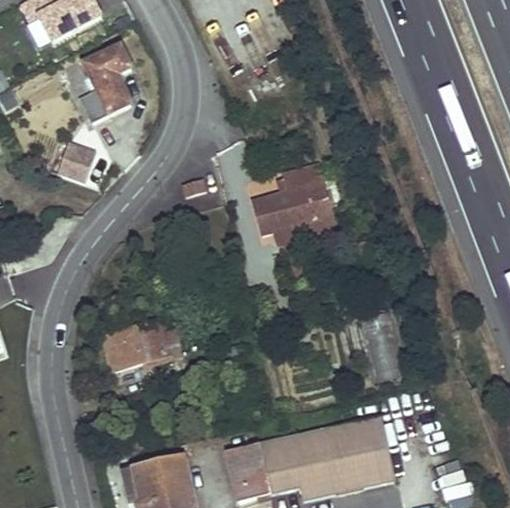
[(24,0),(20,2),(30,20),(38,16),(51,40),(100,15),(92,0),(66,0),(64,1),(63,0),(24,0)]
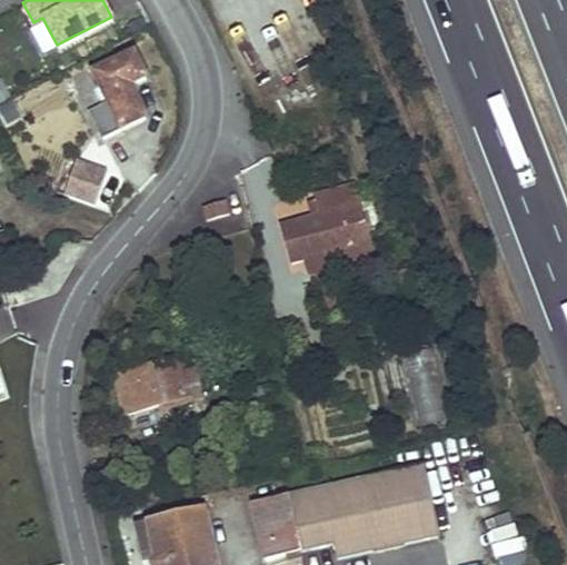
[(145,76),(135,50),(92,68),(106,99),(88,107),(99,136),(146,116),(132,81),(145,76)]
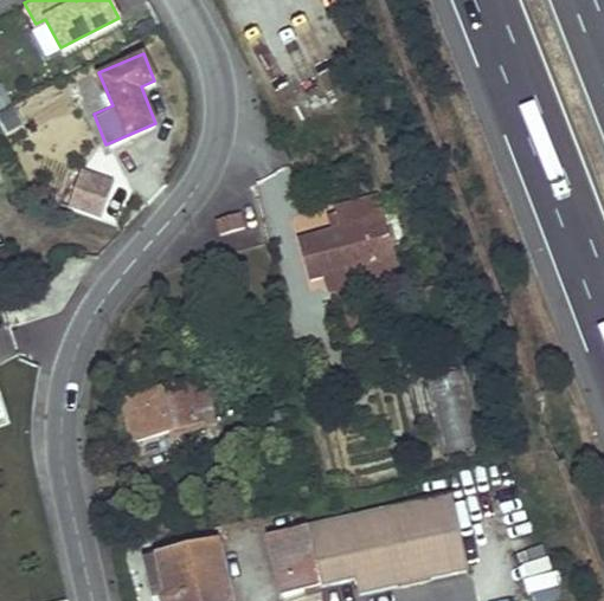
[(0,118),(5,129),(20,122),(12,103),(0,107),(0,118)]
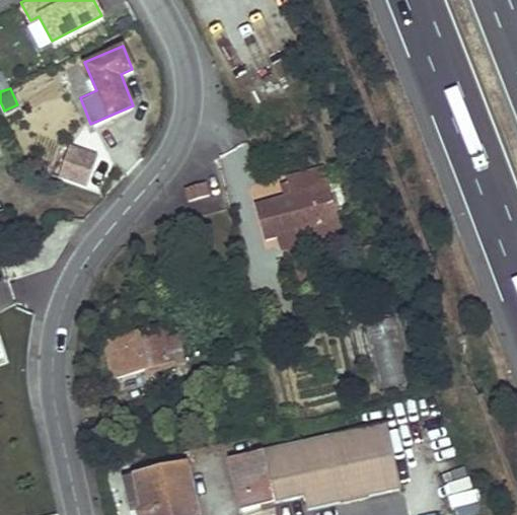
[(58,174),(86,186),(97,155),(69,144),(58,174)]
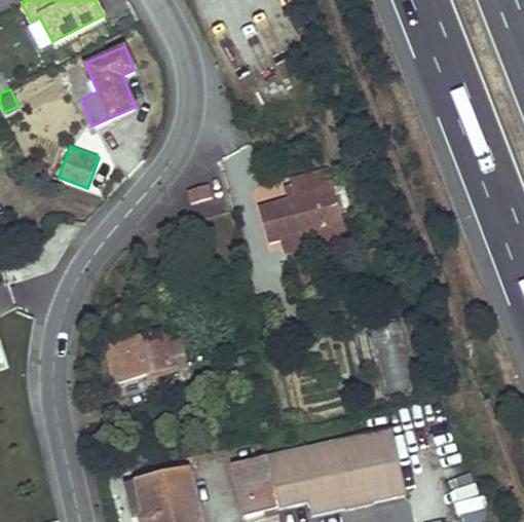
[(332,184),(328,168),(289,178),(293,197),(259,207),(268,240),(300,231),(339,222),(329,185),(332,184)]
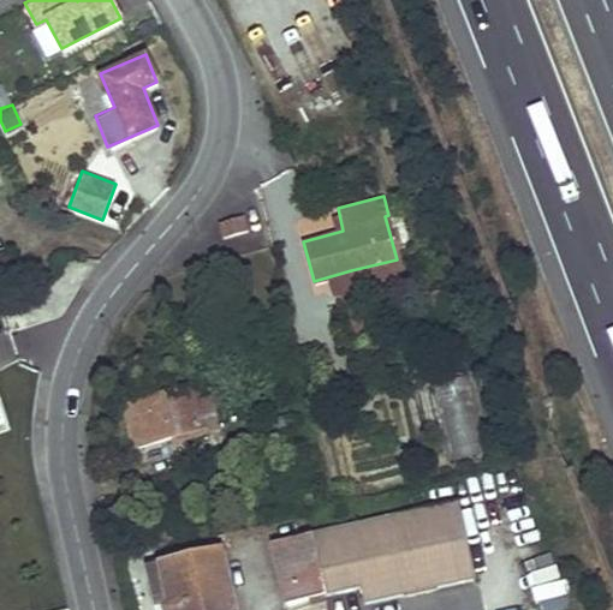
[(248,228),(244,214),(218,221),(221,234),(248,228)]
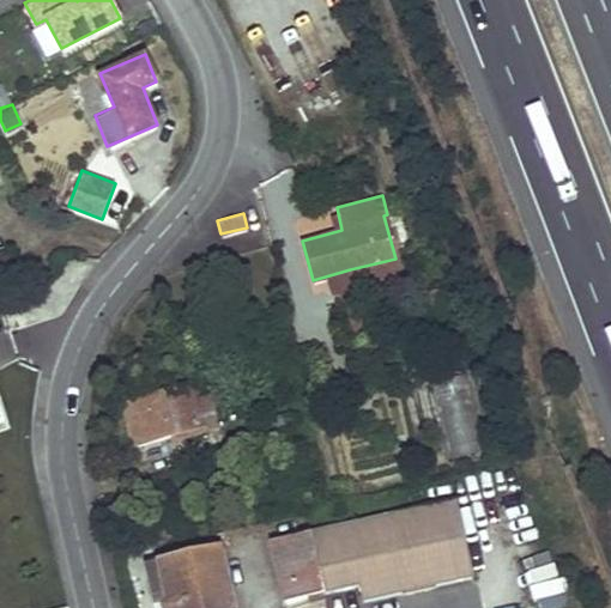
[(399,273),(395,259),(350,269),(352,284),(399,273)]
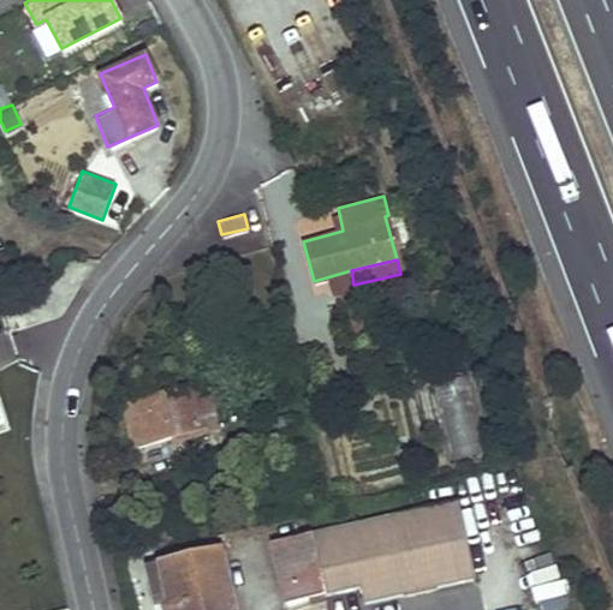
[(210,398),(206,380),(189,383),(194,402),(210,398)]
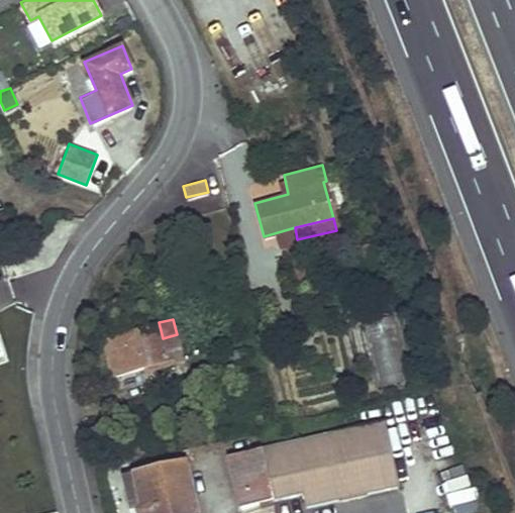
[(183,360),(177,334),(163,338),(159,322),(104,337),(114,374),(150,365),(151,368),(183,360)]
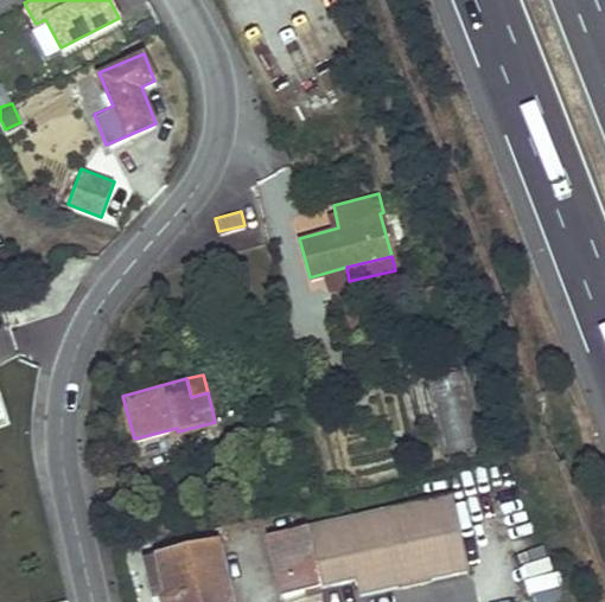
[(435,448),(463,447),(460,378),(432,379),(435,448)]
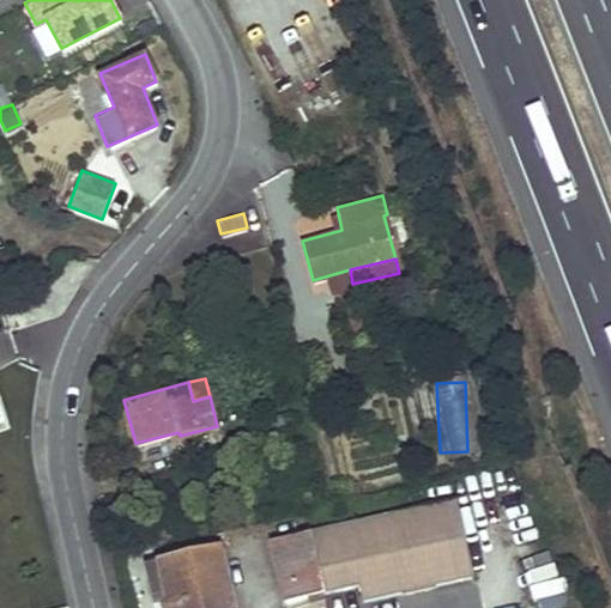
[(472,575),(457,500),(310,530),(322,589),(360,582),(363,597),(472,575)]
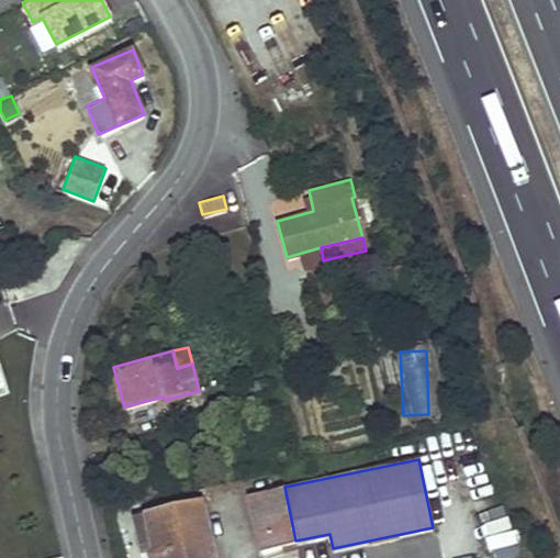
[(295,540),(284,487),(248,494),(260,549),(295,542),(295,540)]
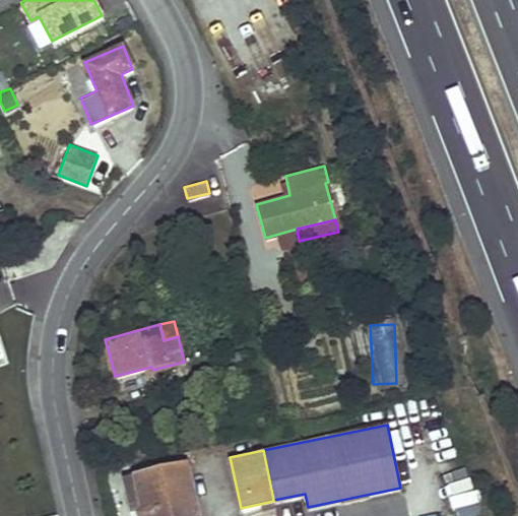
[(195,515),(183,464),(133,477),(141,510),(137,511),(137,515),(195,515)]
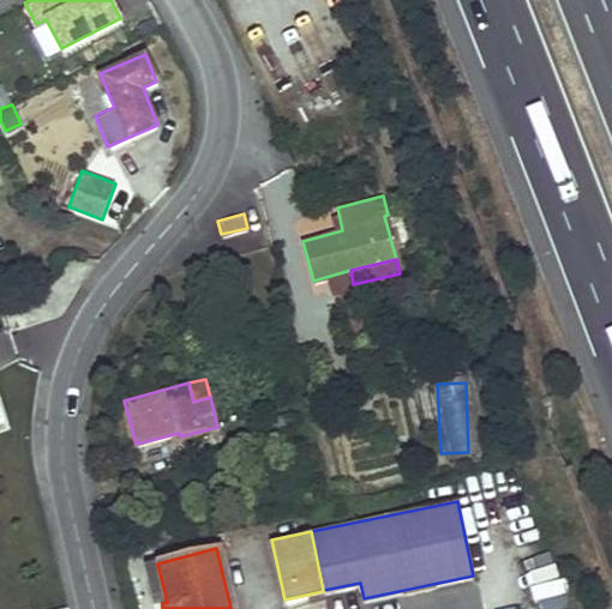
[(167,602),(157,564),(144,566),(155,606),(162,603),(167,602)]
